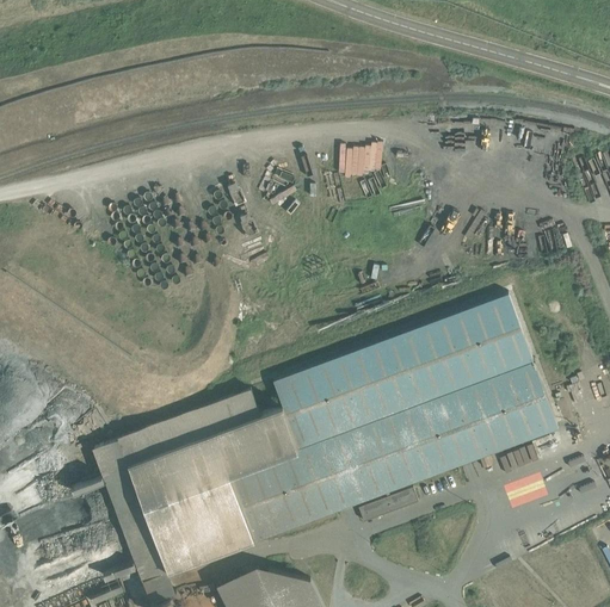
[(269,190),(282,196),(287,185),(275,179),(269,190)]
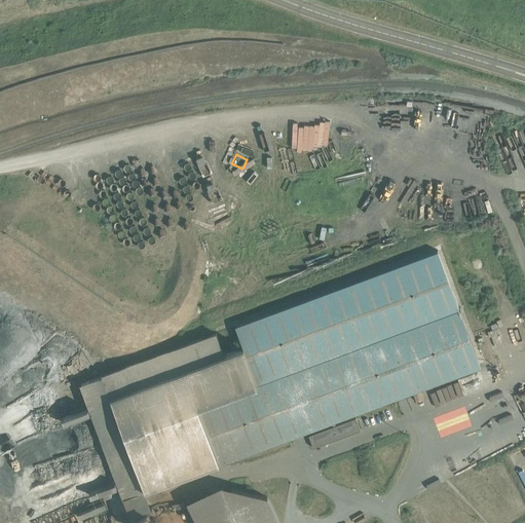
[(380,201),(388,192),(380,185),(372,195),(380,201)]
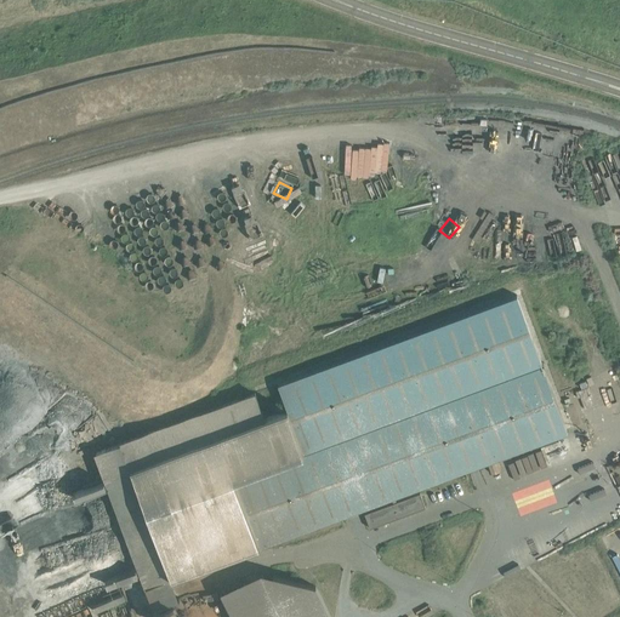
[(390,502),(393,501),(566,436),(515,300),(276,388),(285,413),(262,422),(252,396),(94,456),(140,577),(152,611),(177,601),(170,581),(257,548),(259,550),(390,502)]
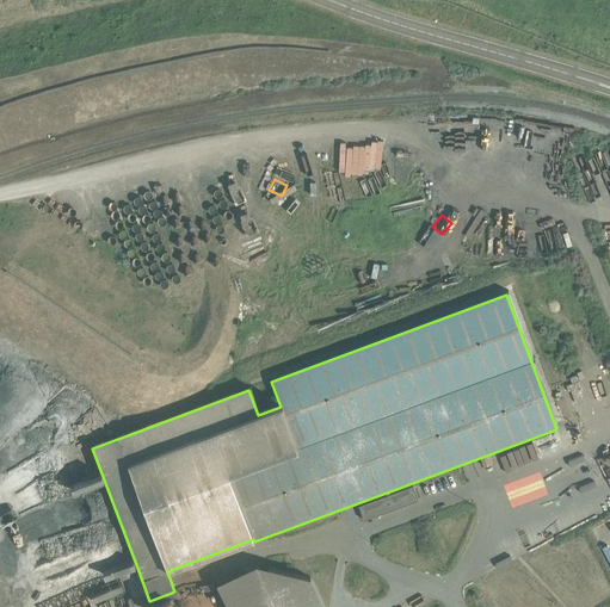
[(99,472),(68,478),(71,490),(102,484),(99,472)]
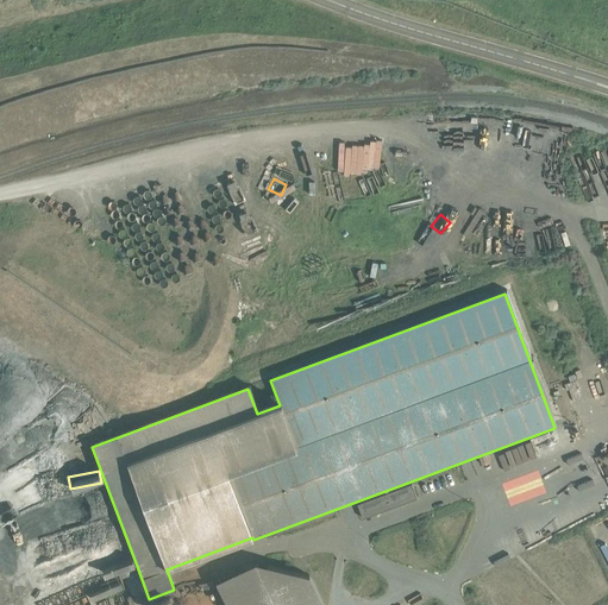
[(357,506),(356,506),(361,522),(415,502),(412,491),(411,489),(411,486),(387,496),(386,491),(382,492),(383,497),(357,506)]
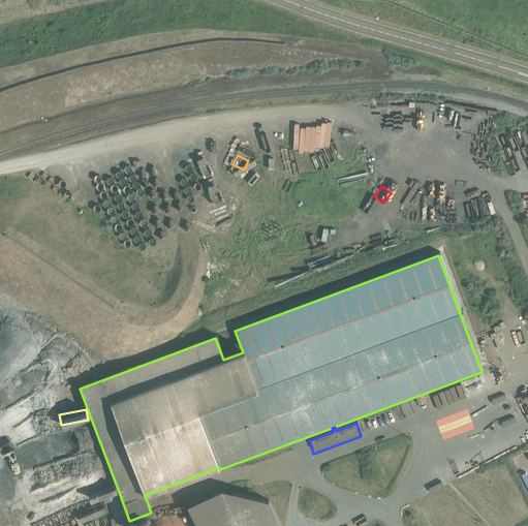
[(220,490),(186,507),(186,508),(194,525),(277,525),(275,520),(275,519),(273,515),(268,504),(268,503),(254,499),(230,494),(231,493),(220,490)]
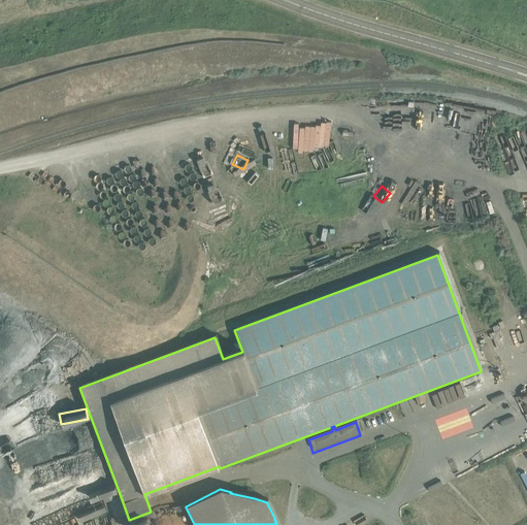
[(77,511),(81,522),(105,513),(101,501),(77,511)]
